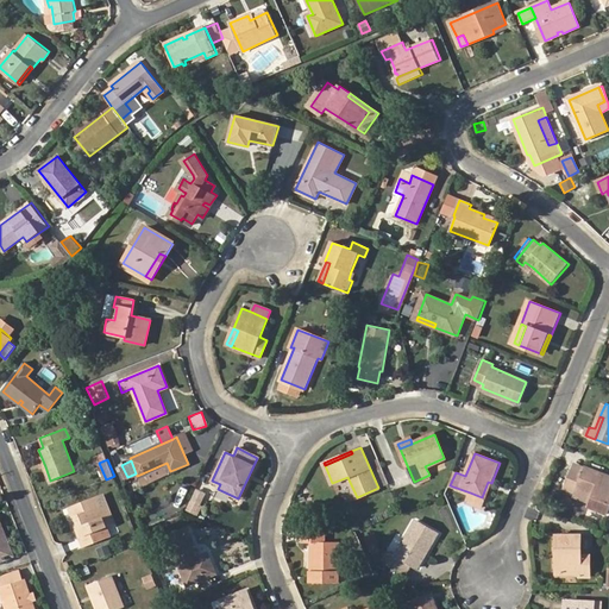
[(167,463),(137,476),(140,484),(170,471),(167,463)]
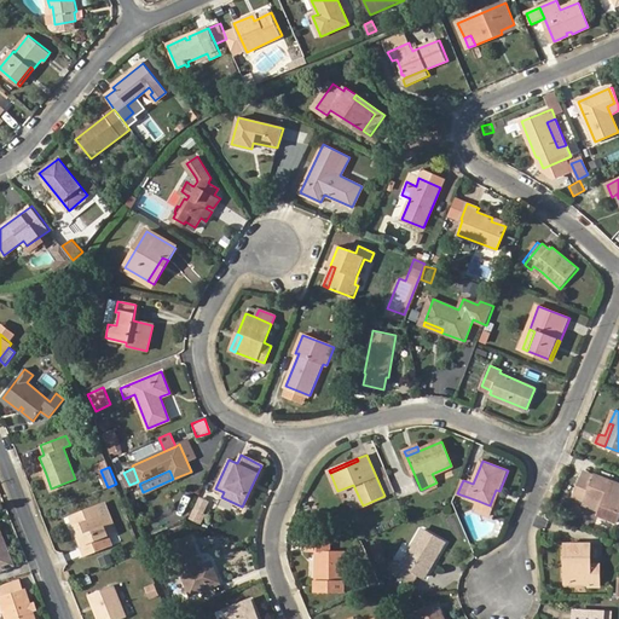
[(574,495),(585,499),(586,496),(605,502),(602,510),(600,514),(618,521),(618,519),(618,482),(595,474),(593,478),(583,474),(574,495)]
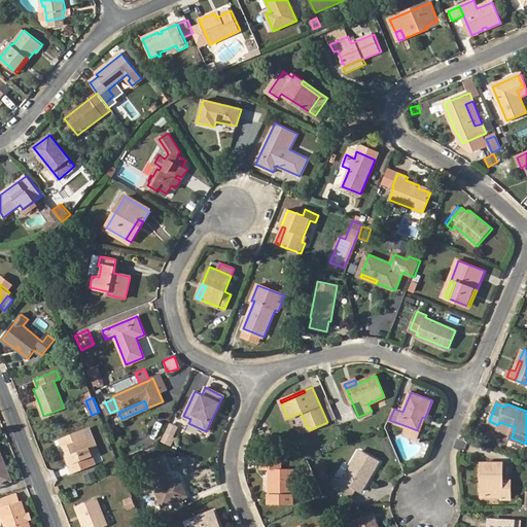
[(417,440),(425,418),(422,417),(417,430),(407,426),(403,434),(417,440)]
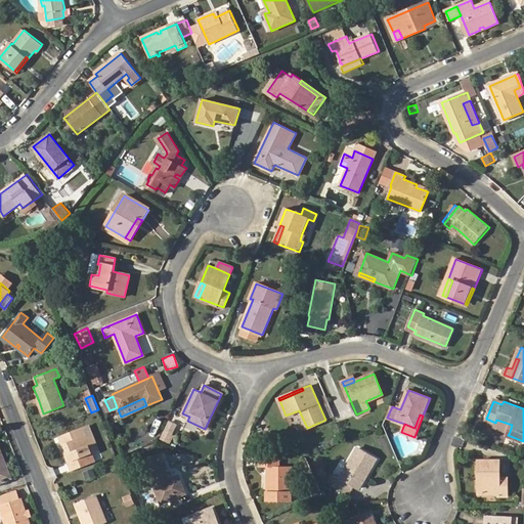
[(169,443),(177,424),(167,420),(159,439),(169,443)]
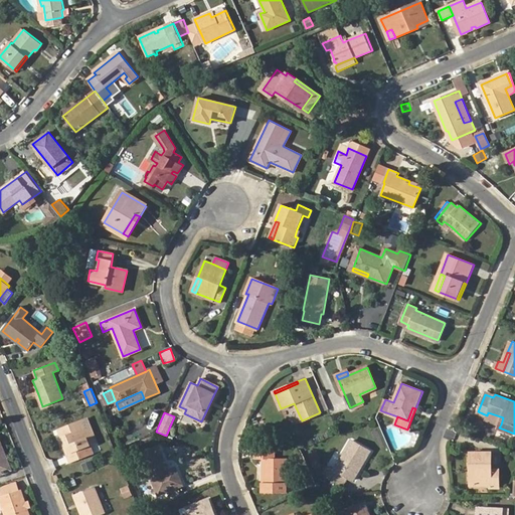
[(488,412),(487,415),(486,417),(501,424),(503,417),(488,412)]
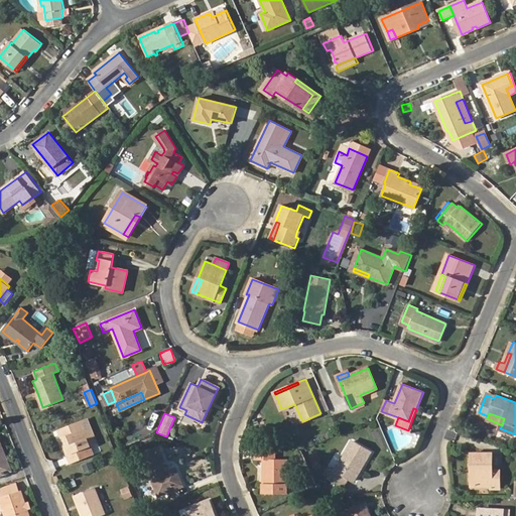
[(82,420),(86,428),(83,430),(90,445),(92,444),(98,442),(88,417),(82,420)]
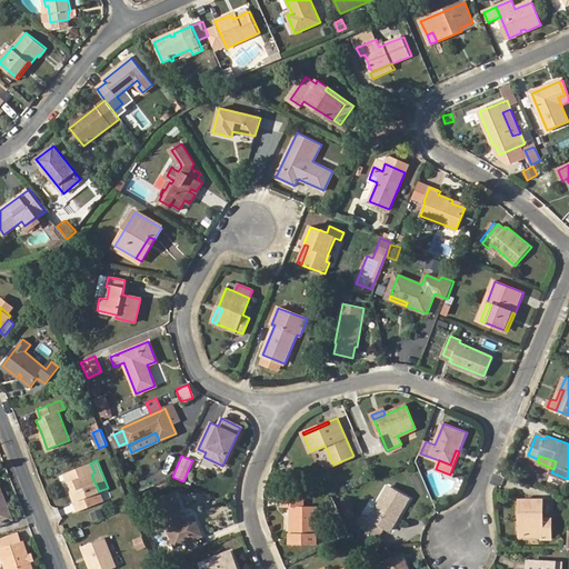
[(66,473),(71,489),(72,488),(81,510),(102,501),(99,491),(91,475),(95,472),(90,463),(66,473)]
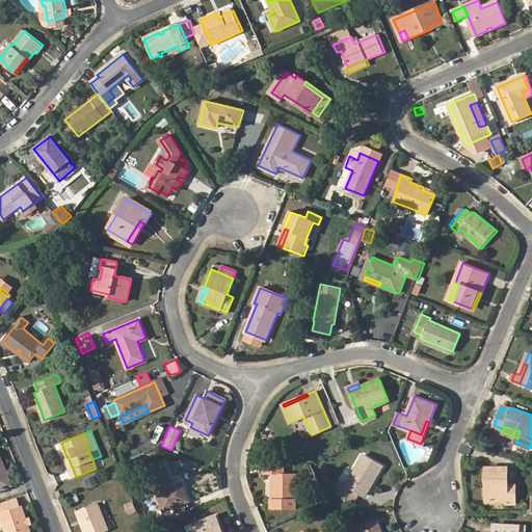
[(347,486),(357,491),(364,496),(381,466),(363,454),(346,484),(341,481),(339,483),(338,482),(335,487),(344,493),(347,486)]
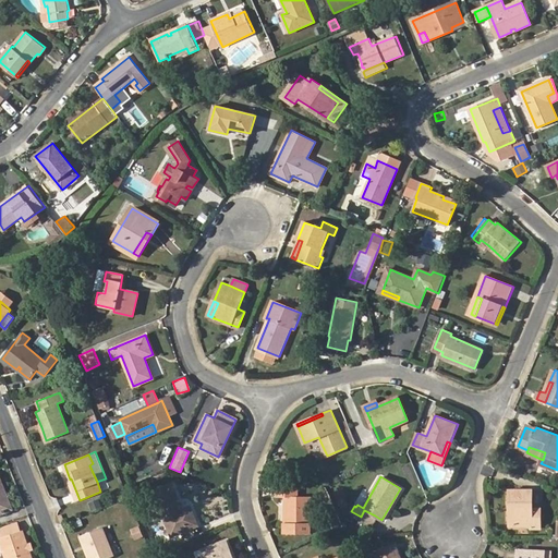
[(71,478),(70,480),(69,480),(76,501),(80,500),(71,478)]
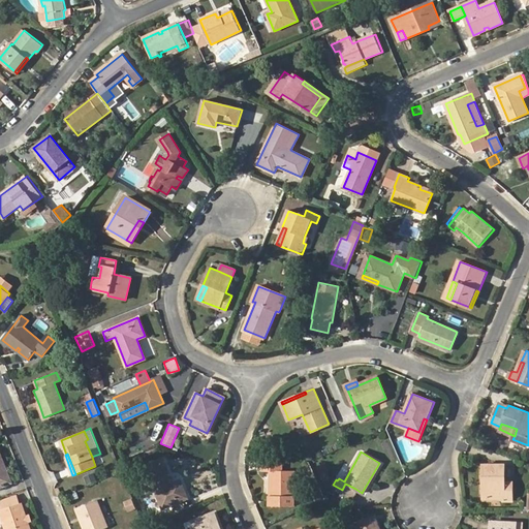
[(2,467),(5,466),(0,455),(0,486),(8,484),(2,467)]
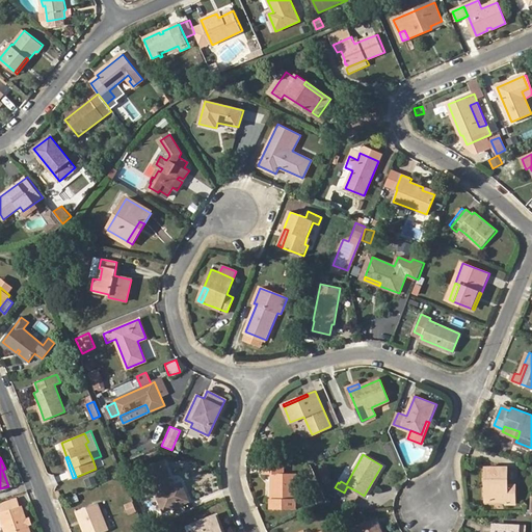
[(147,469),(164,510),(189,501),(181,483),(175,486),(164,461),(147,469)]
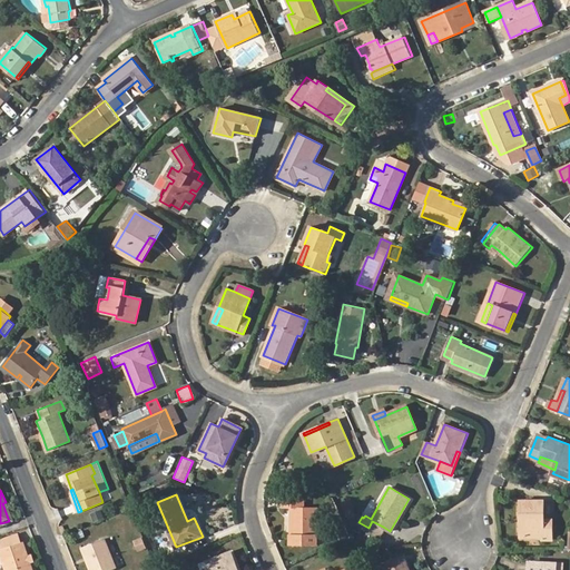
[(293,508),(293,533),(291,533),(291,544),(317,544),(317,508),(303,508),(303,497),(283,497),(284,507),(293,508)]
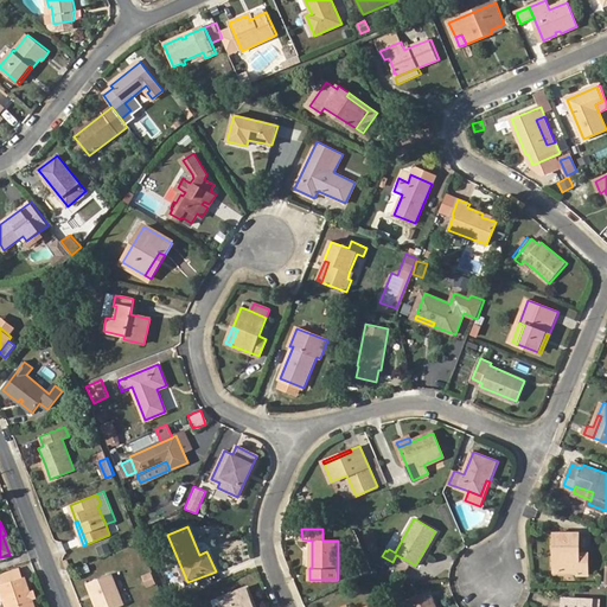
[(368,554),(379,547),(370,530),(358,537),(368,554)]
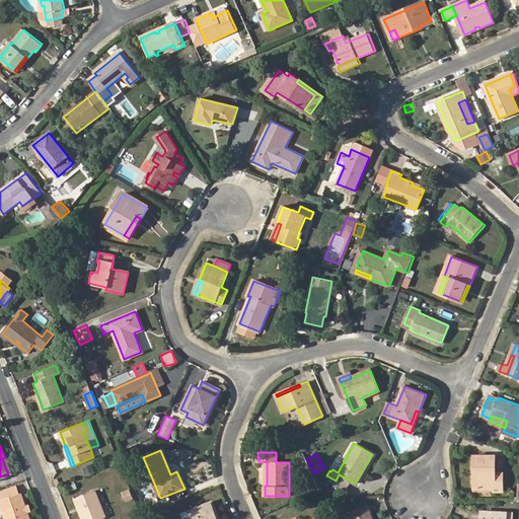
[(478,472),(476,472),(475,489),(496,489),(496,492),(504,492),(504,474),(496,473),(497,456),(476,455),(476,466),(478,466),(478,472)]
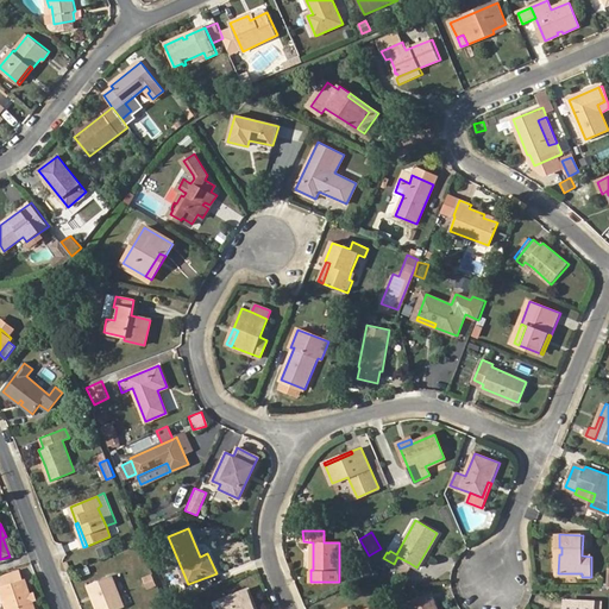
[(13,556),(6,537),(2,538),(10,557),(13,556)]
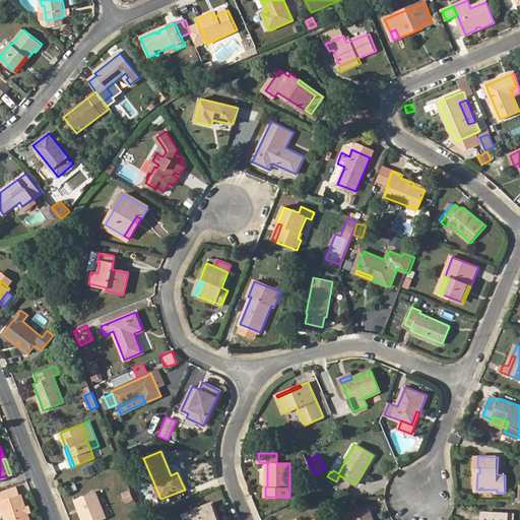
[(345,488),(349,480),(339,475),(336,481),(345,488)]
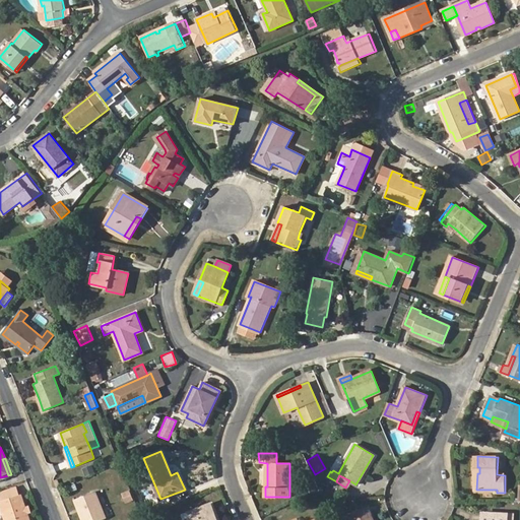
[(0,493),(0,496),(2,501),(19,495),(17,488),(0,493)]
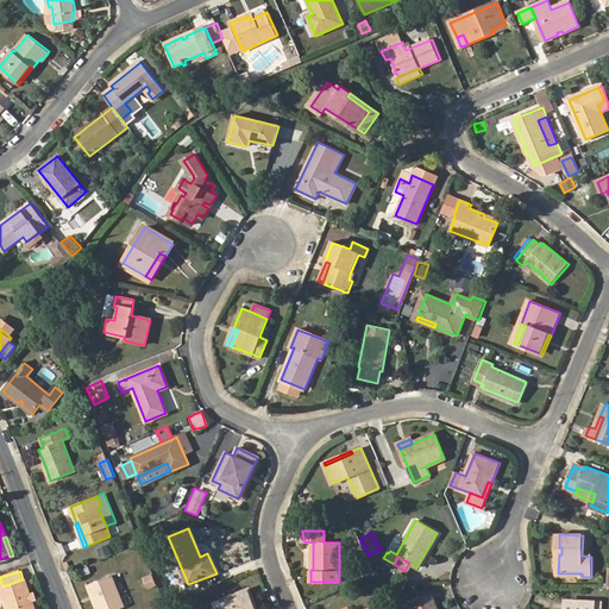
[(145,589),(155,586),(151,573),(142,577),(145,589)]
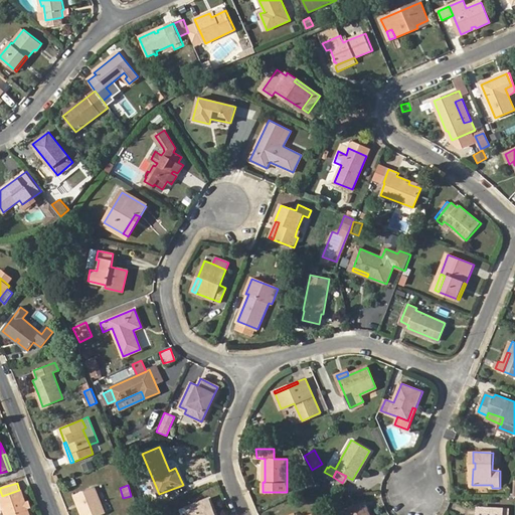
[(75,494),(82,514),(99,514),(105,513),(100,499),(95,486),(75,494)]
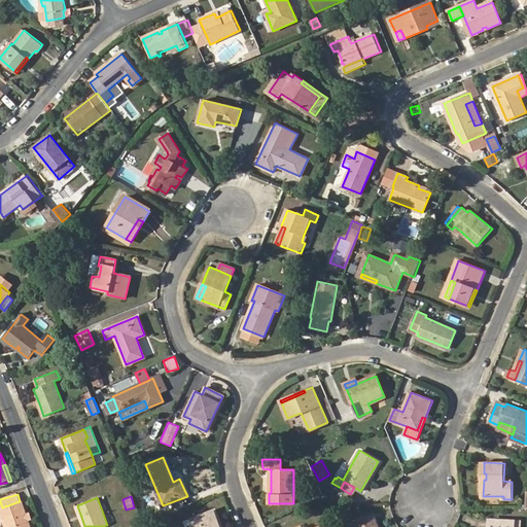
[(1,508),(1,510),(6,526),(29,526),(21,501),(20,501),(1,508)]
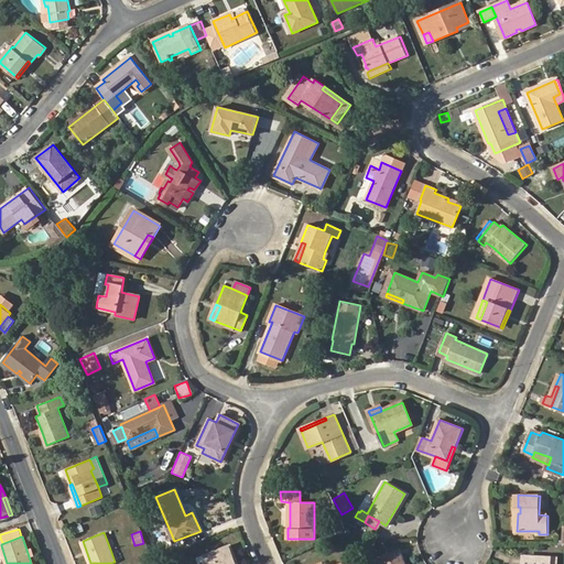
[(116,544),(109,546),(115,560),(120,557),(116,544)]
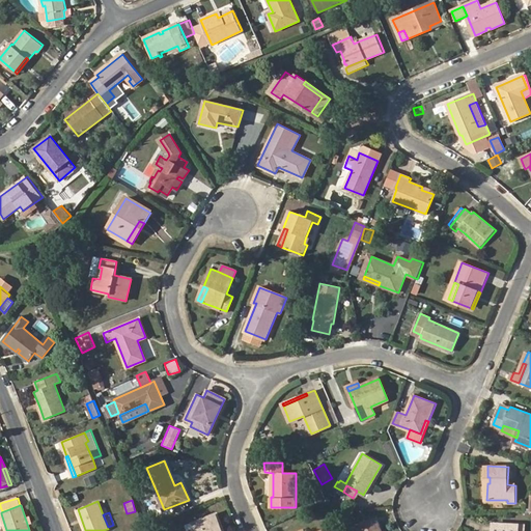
[(215,514),(211,515),(215,527),(220,525),(215,514)]
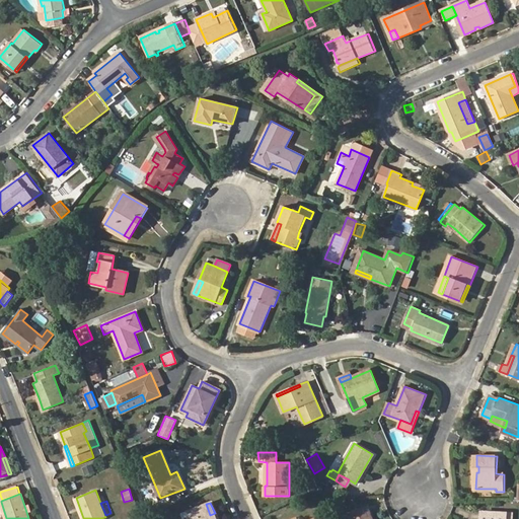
[(210,515),(206,504),(189,511),(191,518),(217,518),(215,513),(210,515)]
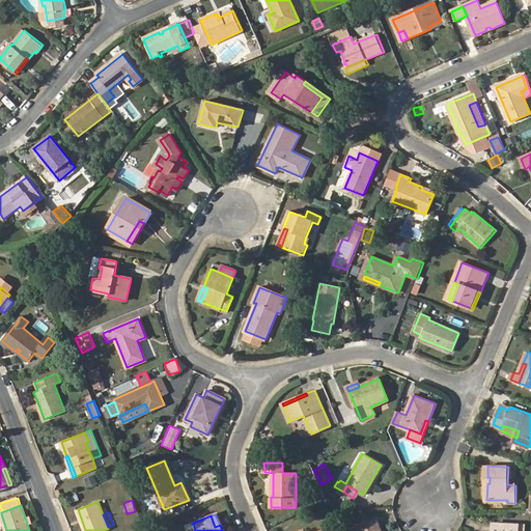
[(357,525),(360,530),(381,530),(375,518),(357,525)]
